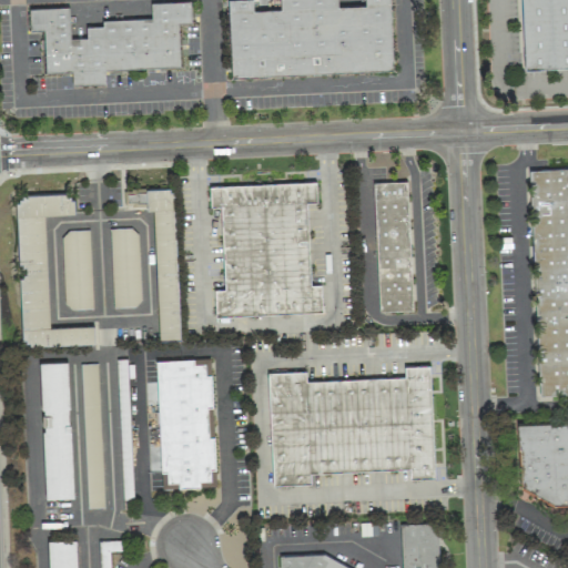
[(388,0),(364,0),(364,4),(337,6),(336,0),(279,0),(280,9),(252,10),(252,0),(226,0),(231,75),(392,70),(388,0)]
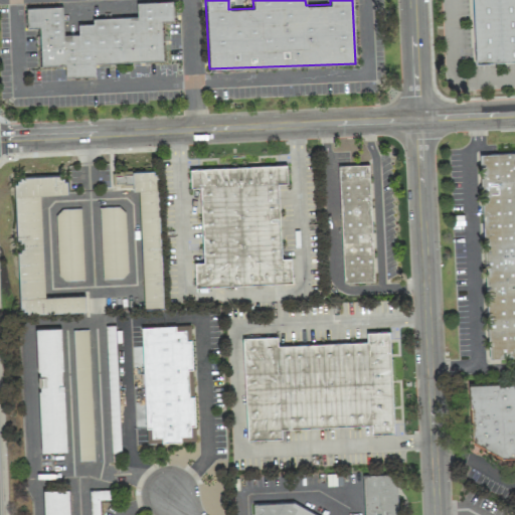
[(514,0),(472,0),(475,62),(514,60),(514,0)]
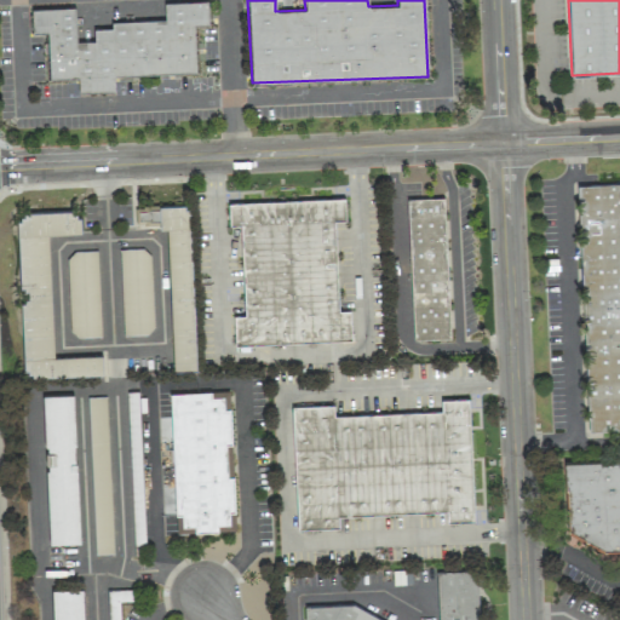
[(195,72),(194,24),(208,24),(207,1),(164,3),(165,19),(110,22),(110,28),(93,29),(93,41),(75,41),(74,7),(30,9),(32,33),(47,33),(49,78),(78,76),(78,91),(114,90),(114,75),(195,72)]
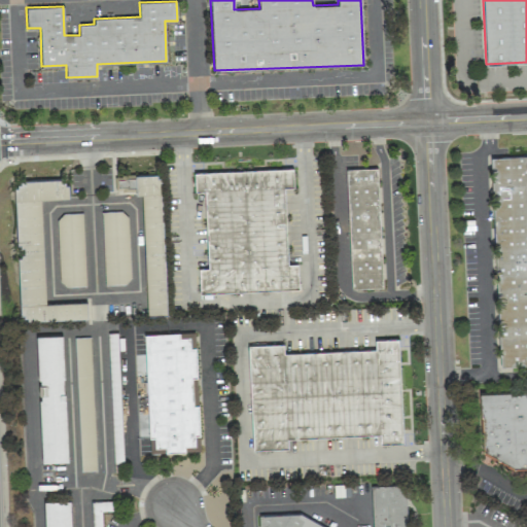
[(526,365),(526,155),(491,157),(499,366),(526,365)]
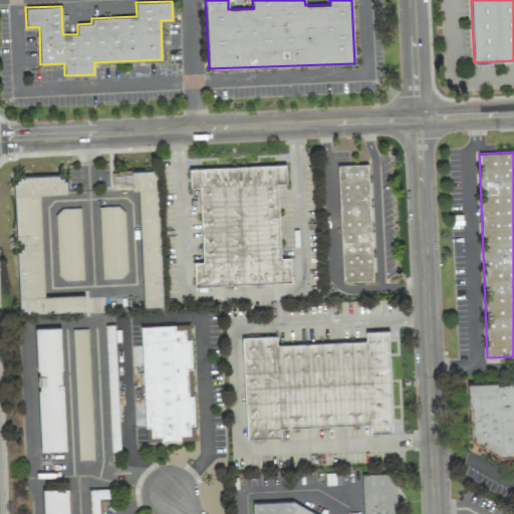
[(368,164),(338,165),(342,281),(372,280),(368,164)]
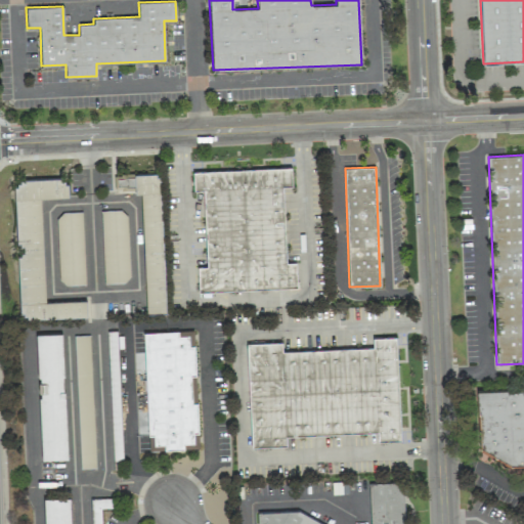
[(193,173),(292,168),(293,187),(282,188),(287,263),(297,263),(298,287),(199,292),(198,267),(208,266),(204,190),(194,190),(193,173)]
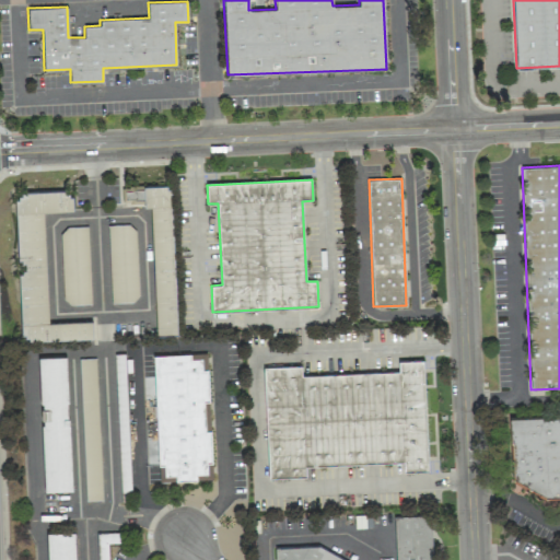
[(155,334),(176,333),(171,185),(142,186),(143,207),(151,207),(155,334)]
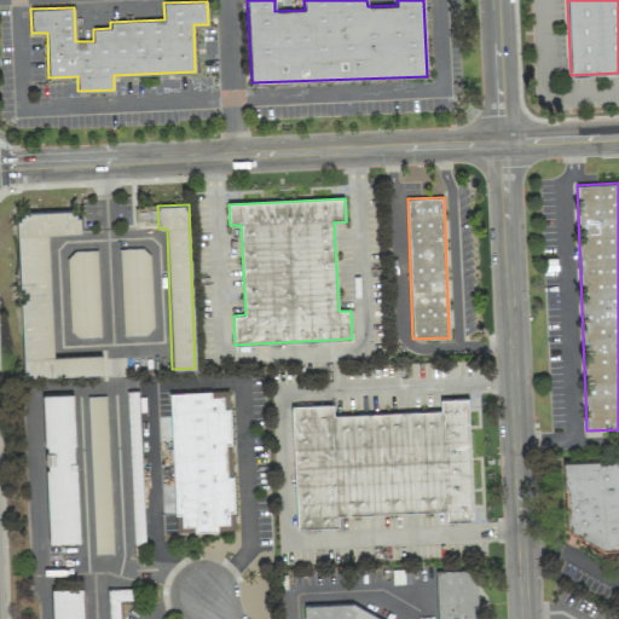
[(52,357),(47,233),(79,232),(77,210),(17,213),(21,300),(19,300),(23,377),(102,374),(102,354),(52,357)]
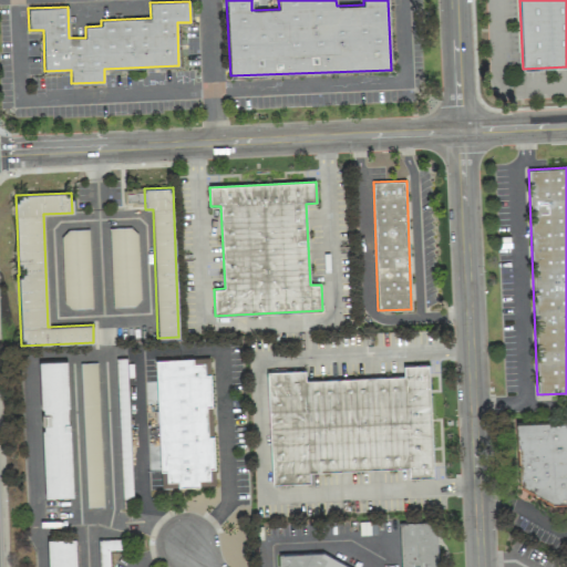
[(112,307),(140,306),(136,227),(109,228),(112,307)]
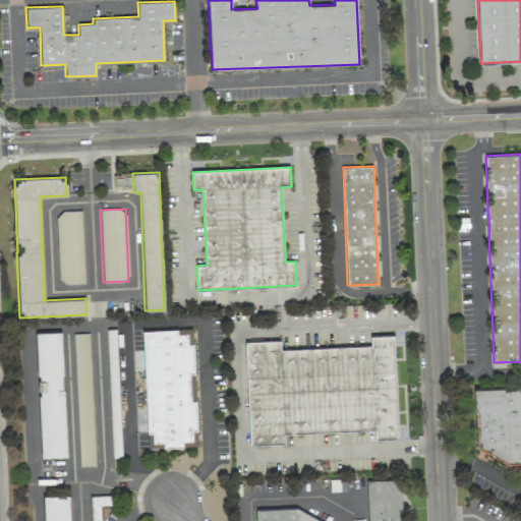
[(84,283),(81,211),(56,212),(59,284),(84,283)]
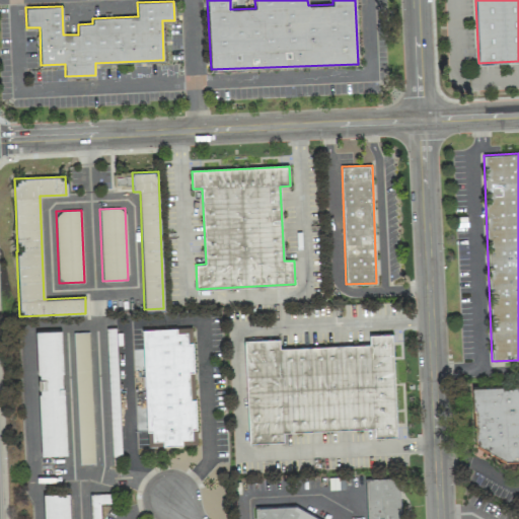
[(192,327),(142,328),(146,446),(182,444),(182,438),(192,438),(191,429),(196,429),(195,397),(192,327)]
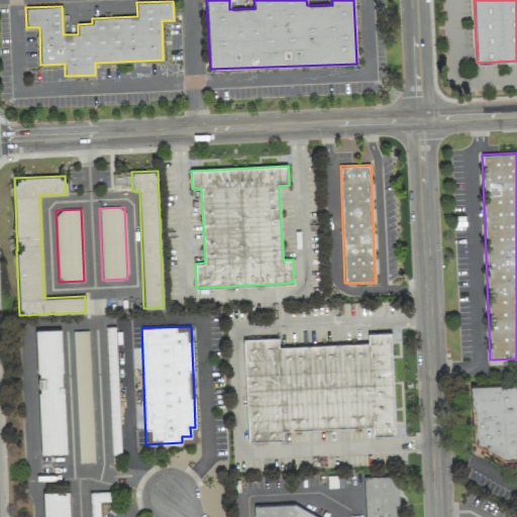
[(39,453),(65,452),(62,329),(36,330),(39,453)]
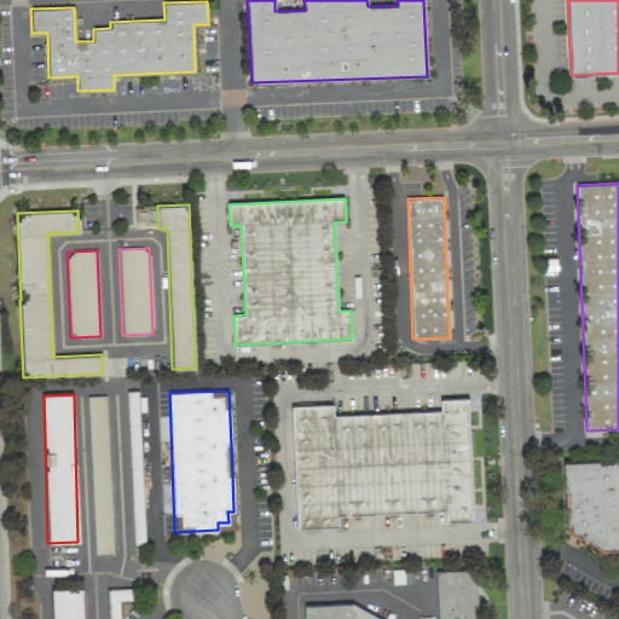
[(106,397),(88,397),(92,530),(110,530),(106,397)]
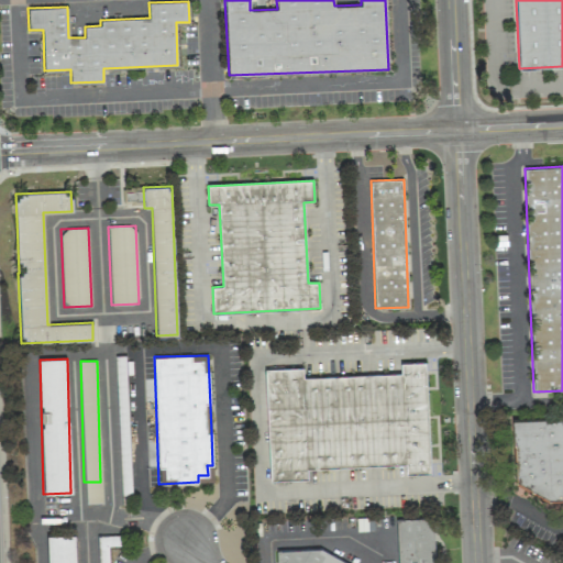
[(265,368),(269,479),(308,478),(307,467),(405,464),(406,474),(430,473),(426,362),(400,362),(400,373),(302,376),(302,367),(265,368)]
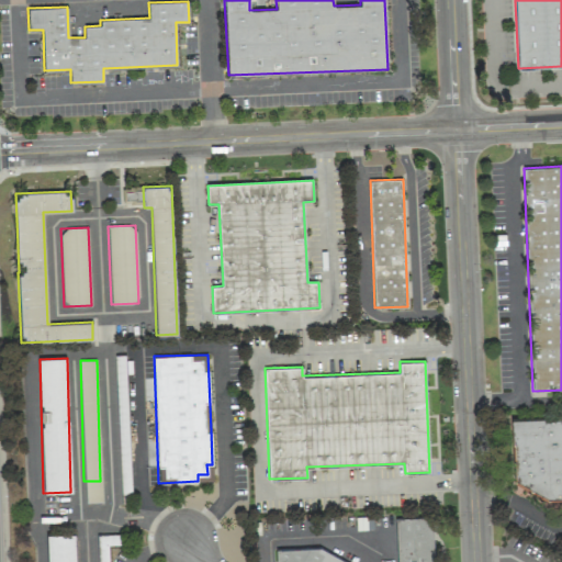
[(561,416),(509,418),(513,497),(561,495),(561,416)]
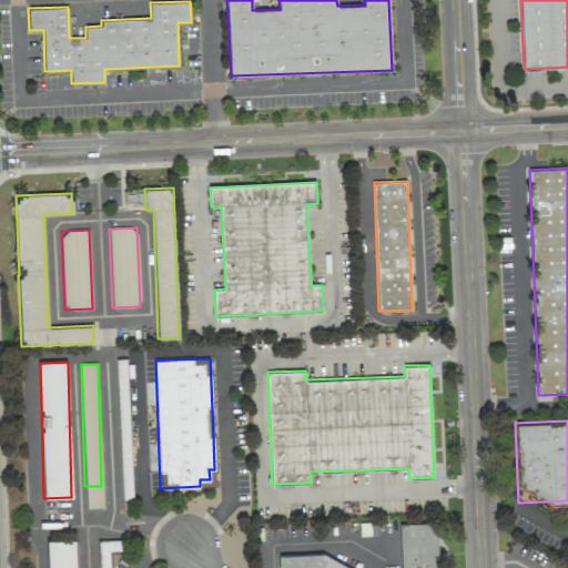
[(348,567),(318,554),(279,555),(279,567),(438,567),(437,521),(399,524),(401,567),(348,567)]
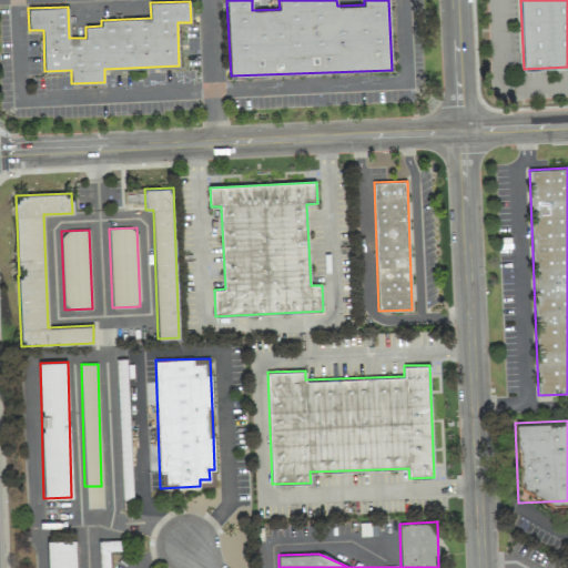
[(48,540),(48,567),(75,567),(75,539),(48,540)]
